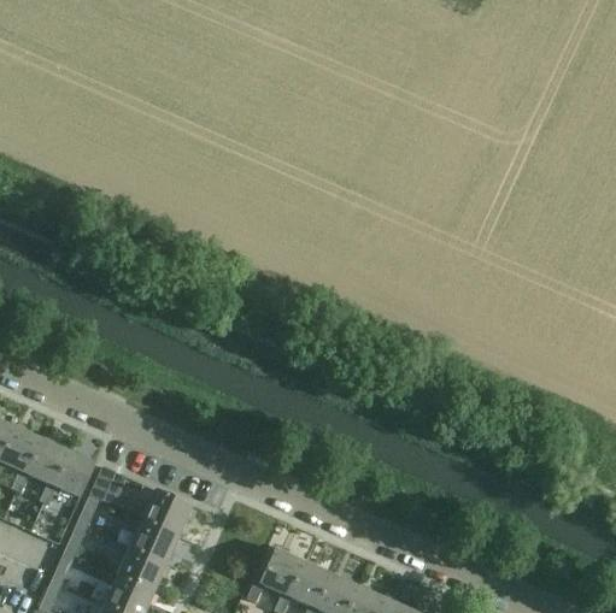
[(0,453),(12,425),(0,419),(0,453)]
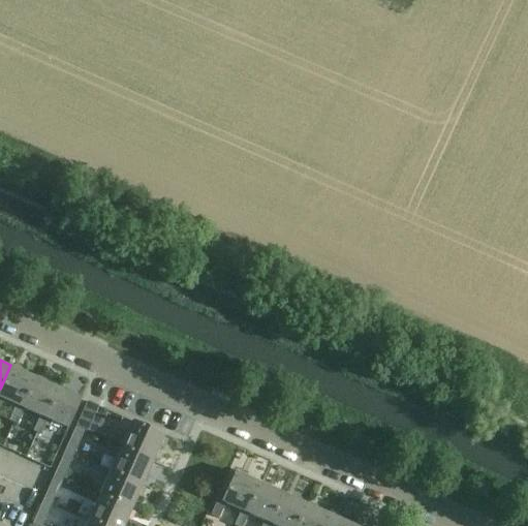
[(21,405),(34,375),(10,365),(0,389),(0,398),(1,397),(17,403),(21,405)]
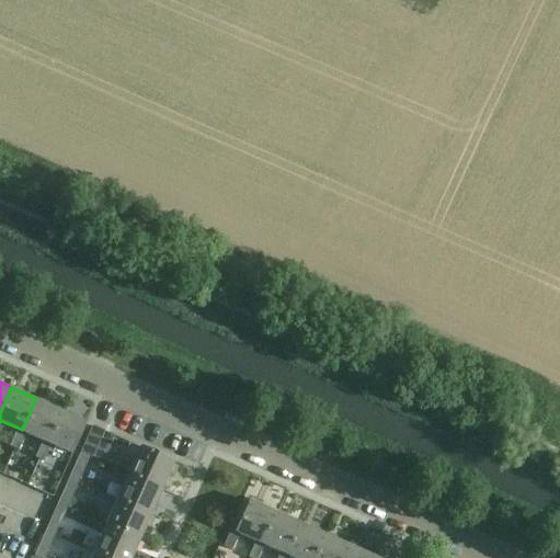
[(47,442),(61,410),(36,398),(22,430),(18,428),(11,444),(13,445),(19,447),(25,432),(42,440),(47,442)]
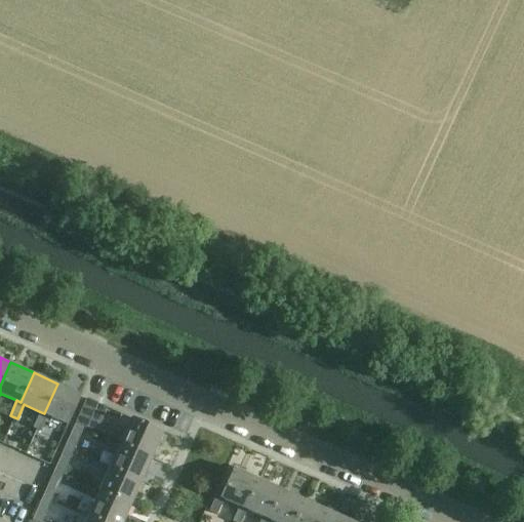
[(44,413),(39,411),(33,426),(36,427),(41,429),(47,414),(68,424),(81,394),(57,384),(44,413)]
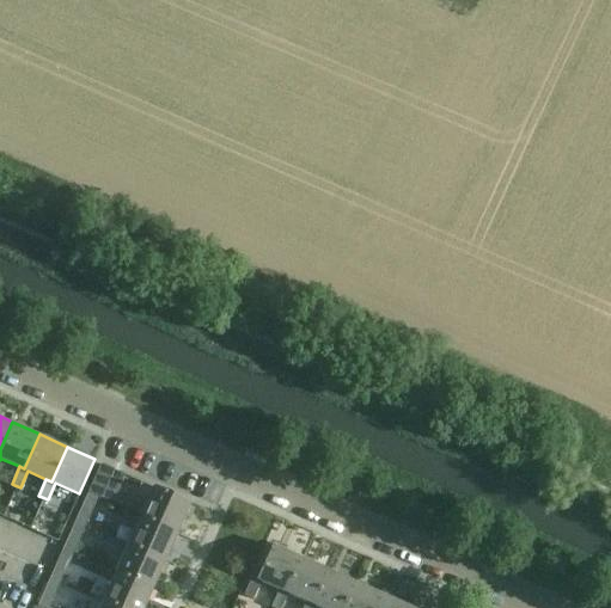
[(101,461),(89,490),(98,493),(102,496),(115,467),(101,461)]
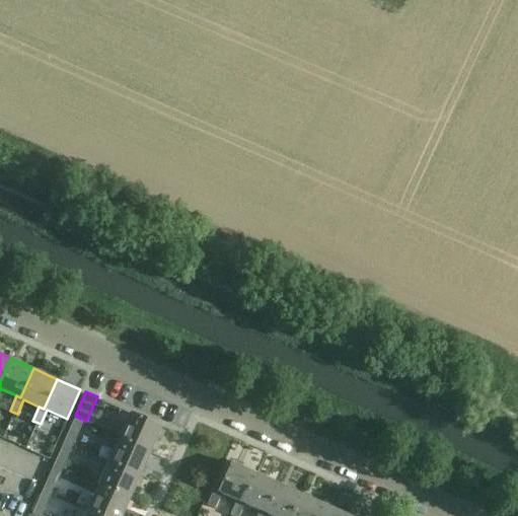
[(130,412),(119,436),(151,450),(161,426),(130,412)]
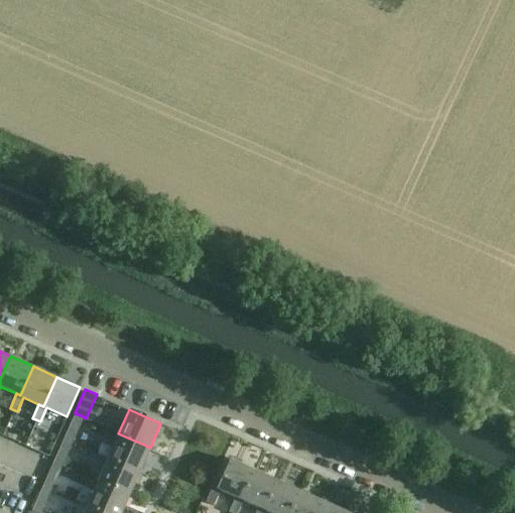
[(74,414),(63,437),(72,441),(83,418),(83,416),(75,413),(74,414)]
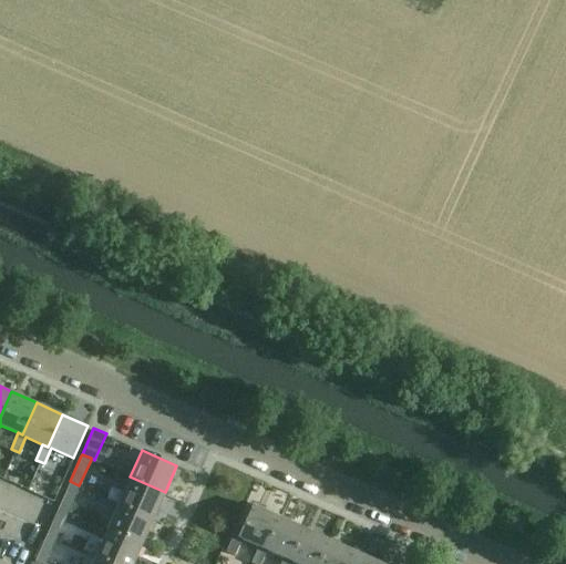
[(130,478),(117,503),(130,508),(153,519),(164,493),(165,492),(130,477),(130,478)]
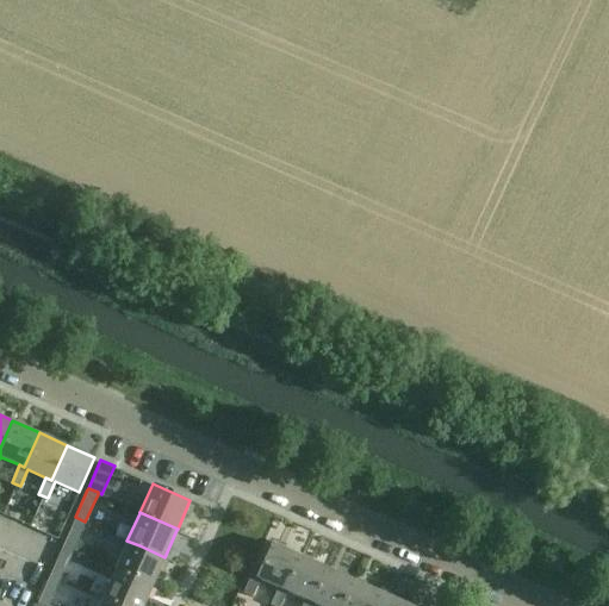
[(73,549),(85,522),(75,517),(63,545),(73,549)]
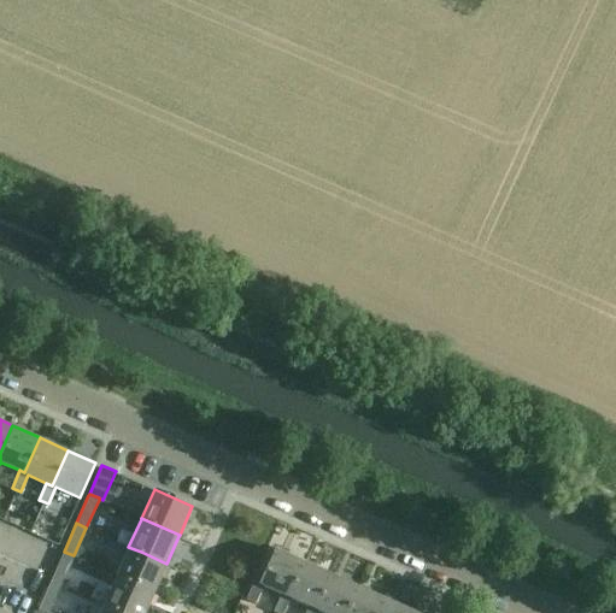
[(154,591),(166,564),(128,547),(116,575),(154,591)]
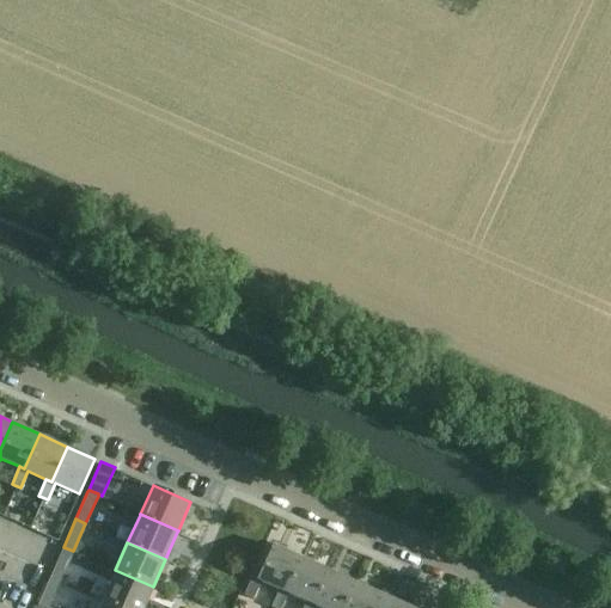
[(252,575),(244,593),(254,596),(261,579),(279,588),(283,590),(299,556),(272,544),(257,576),(252,575)]
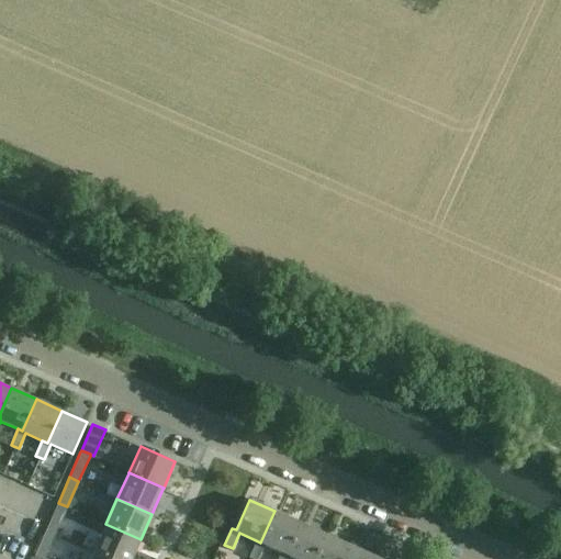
[(55,533),(67,506),(58,503),(46,528),(55,533)]
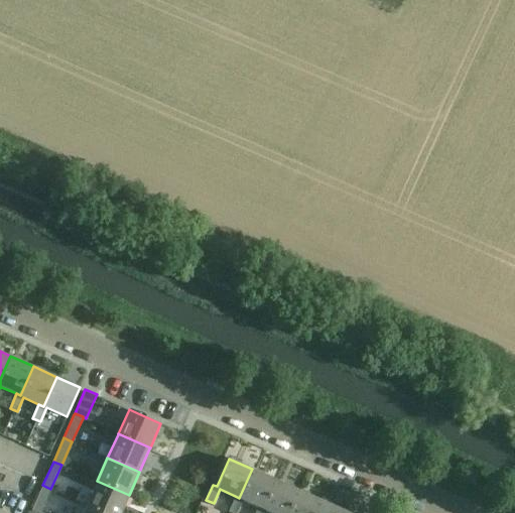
[(235,496),(229,510),(234,512),(235,512),(236,512),(243,500),(258,506),(262,508),(275,479),(252,469),(239,498),(235,496)]
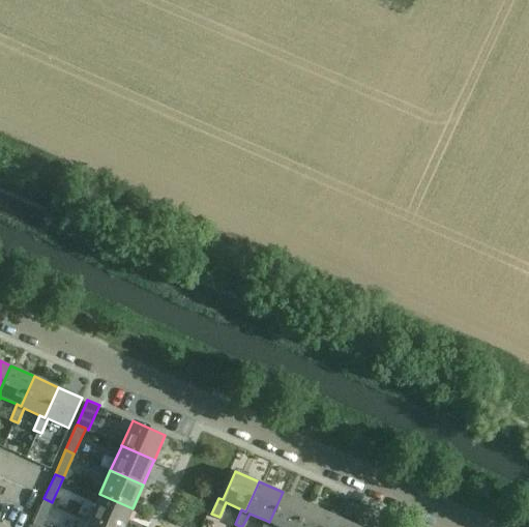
[(294,526),(306,502),(283,492),(269,522),(265,520),(261,526),(270,526),(272,524),(280,526),(294,526)]
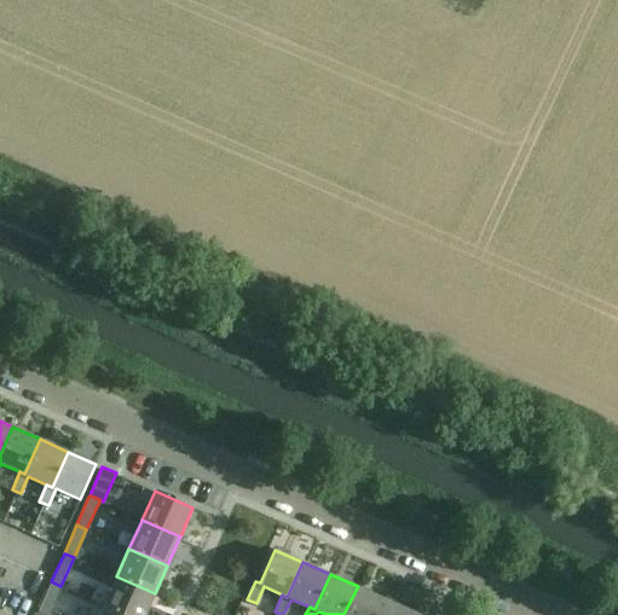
[(125,614),(144,614),(155,593),(116,576),(103,605),(125,614)]
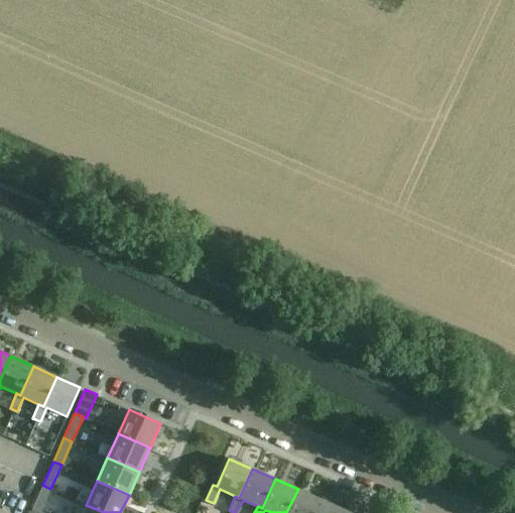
[(40,512),(50,489),(42,485),(32,508),(40,512)]
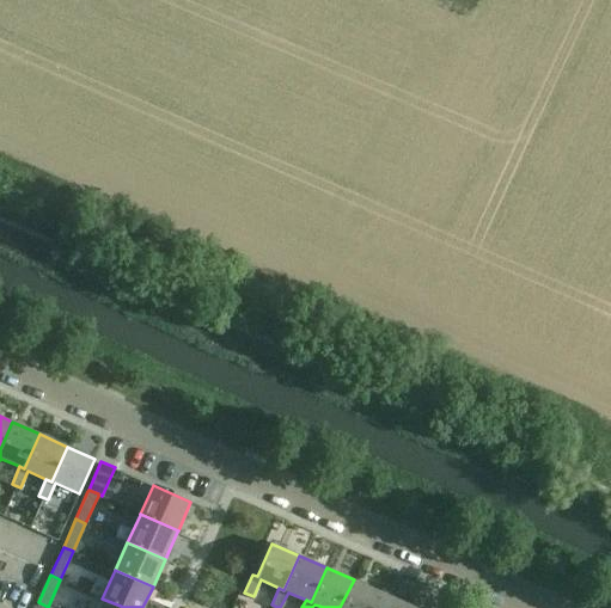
[(373,607),(382,593),(354,579),(340,607),(373,607)]
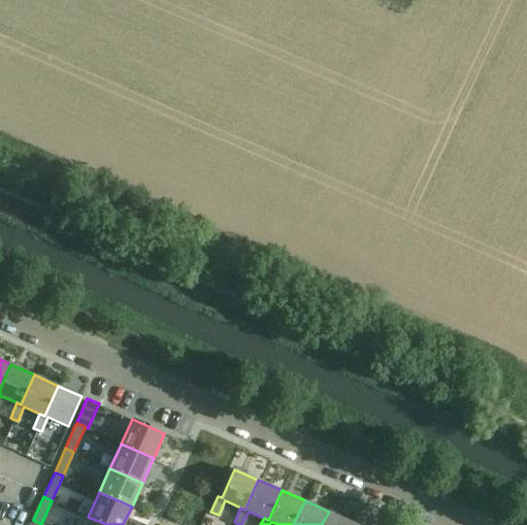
[(351,524),(353,522),(329,512),(322,524),(351,524)]
